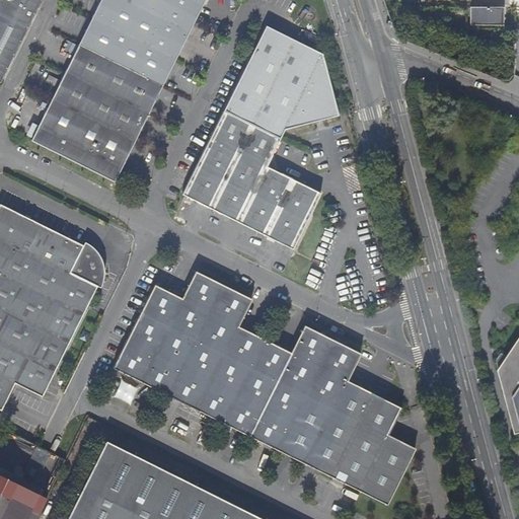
[(0,0),(0,80),(1,81),(43,0),(0,0)]
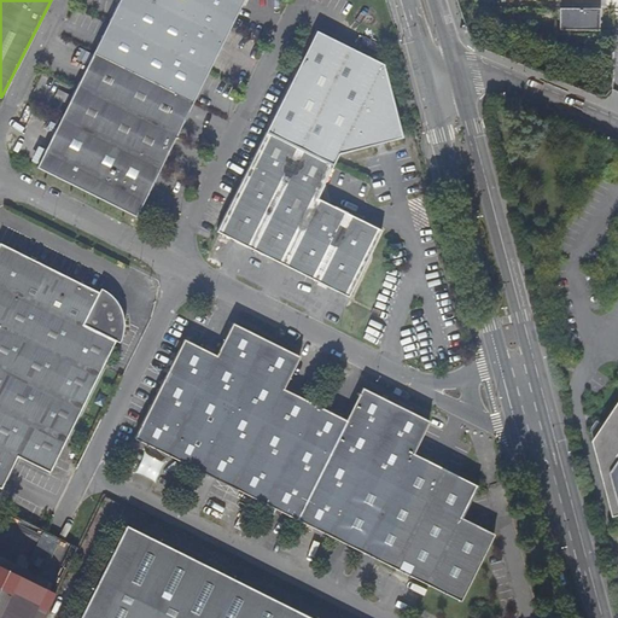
[(121,0),(39,167),(138,216),(245,0),(121,0)]
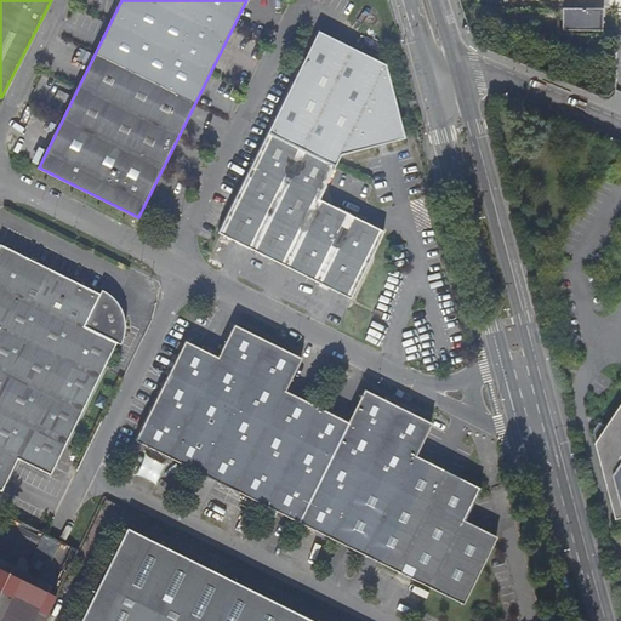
[(602,30),(602,10),(562,10),(562,30),(602,30)]
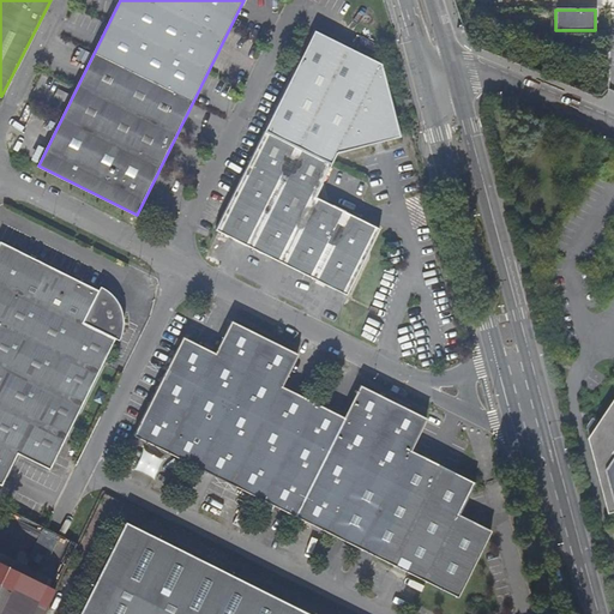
[(473,30),(457,24),(459,32),(469,43),(473,30)]
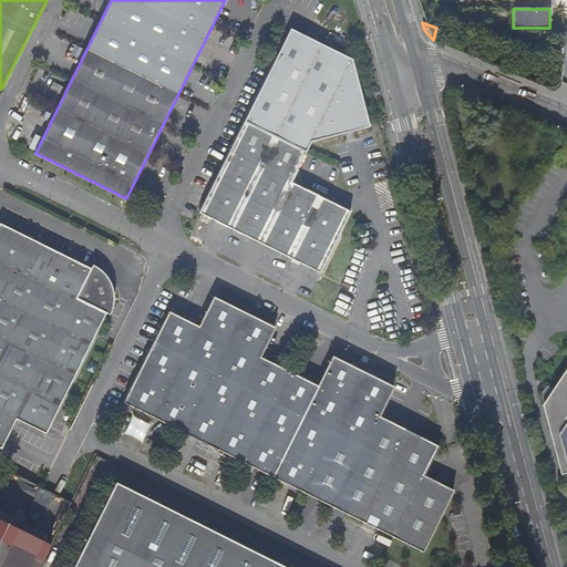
[(288,27),(243,120),(302,150),(308,140),(367,125),(350,58),(288,27)]
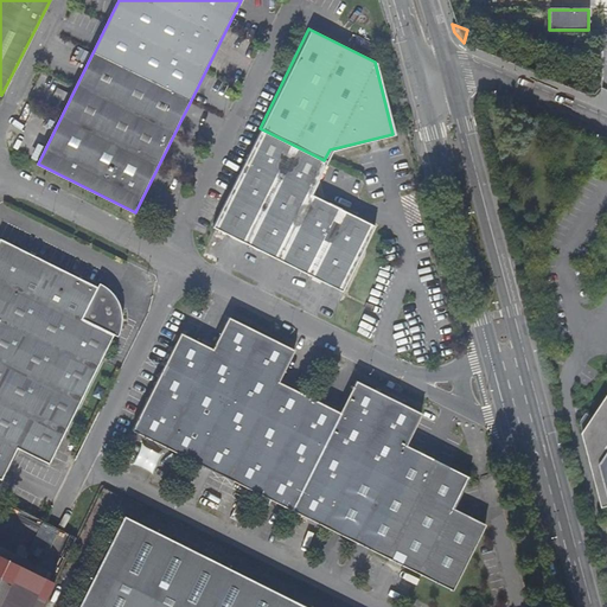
[(342,291),(374,224),(308,193),(324,160),(260,128),(212,227),(342,291)]
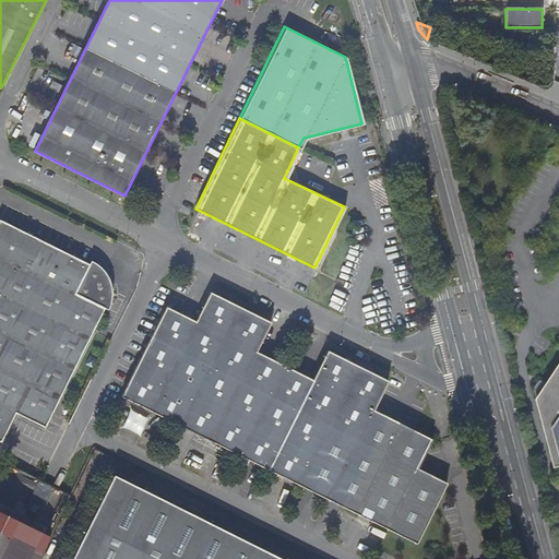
[(0,439),(14,413),(43,429),(104,311),(106,305),(107,296),(107,290),(103,281),(97,274),(92,270),(0,223),(0,439)]
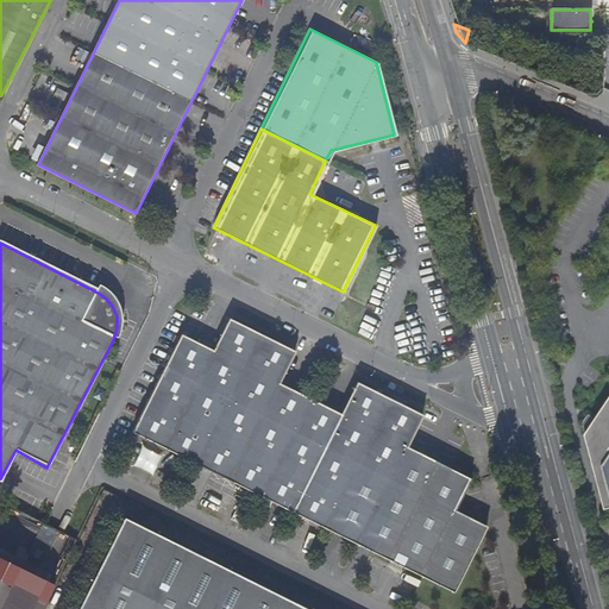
[(180,336),(175,333),(170,340),(176,344),(133,429),(454,591),(487,525),(456,509),(471,478),(407,445),(424,413),(357,381),(341,413),(280,381),(295,350),(230,318),(214,349),(181,332),(180,336)]
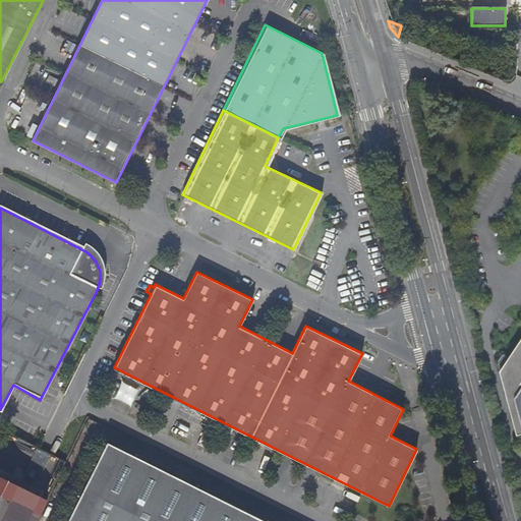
[(520,338),(509,357),(500,369),(517,433),(520,432),(520,338)]
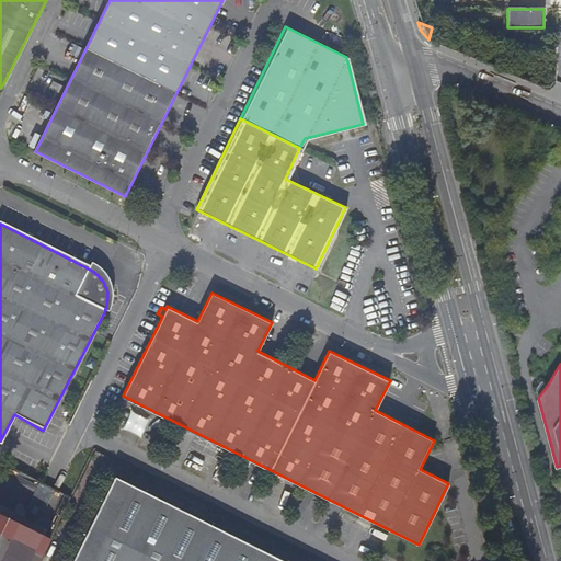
[(538,398),(548,385),(542,380),(537,388),(538,398)]
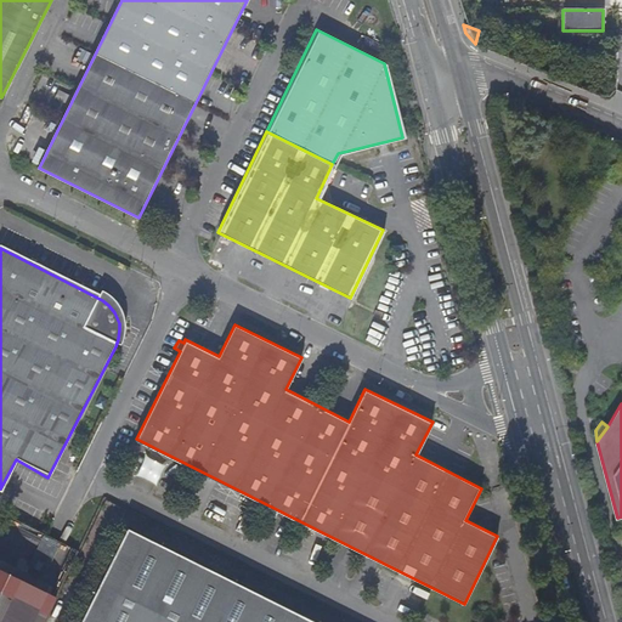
[(134,475),(154,485),(163,464),(143,456),(134,475)]
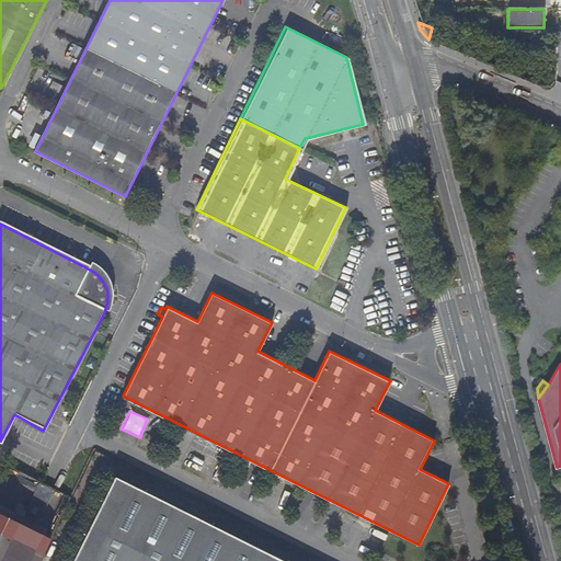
[(282,560),(113,477),(70,560),(282,560)]
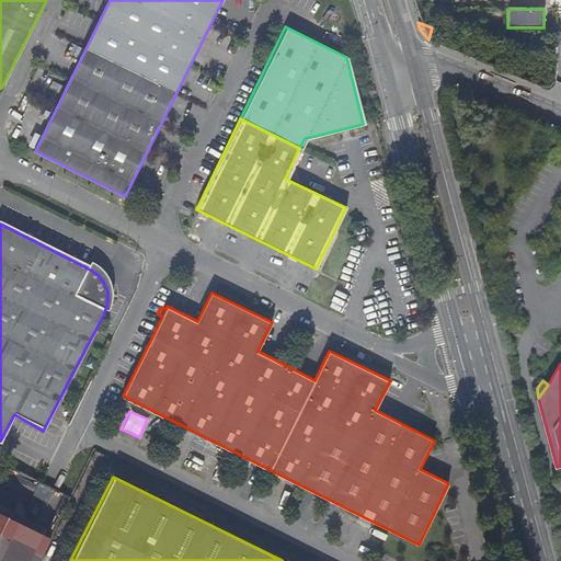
[(0,560),(36,560),(49,537),(0,513),(0,560)]
